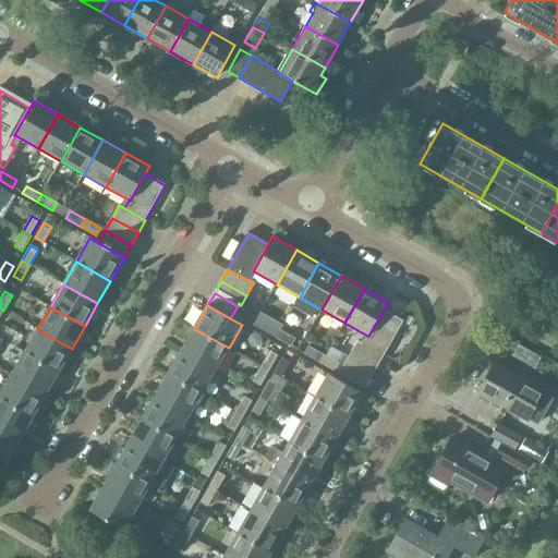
[(255,316),(240,307),(235,315),(251,324),(255,316)]
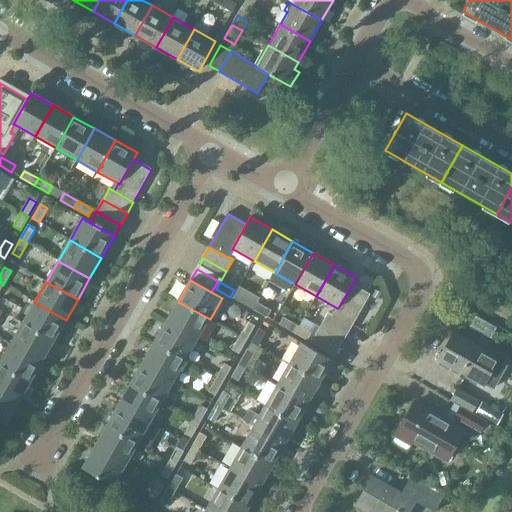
[(352,284),(338,308),(337,308),(333,316),(329,313),(328,314),(352,327),(370,295),(352,284)]
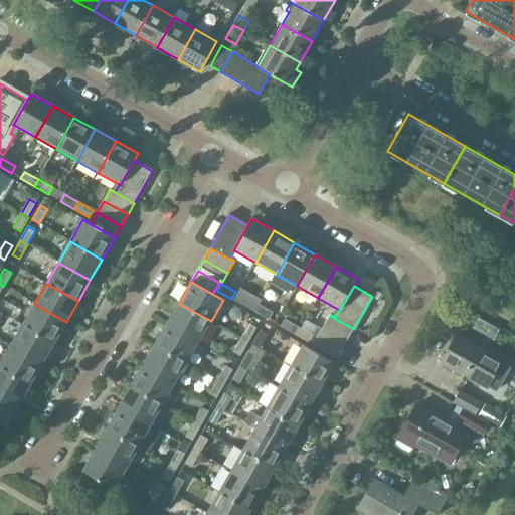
[(239,290),(233,300),(241,304),(255,312),(260,305),(261,303),(239,290)]
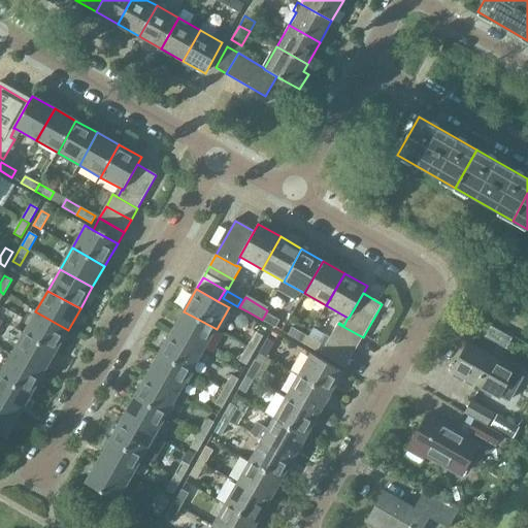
[(68,330),(35,311),(24,333),(56,352),(68,330)]
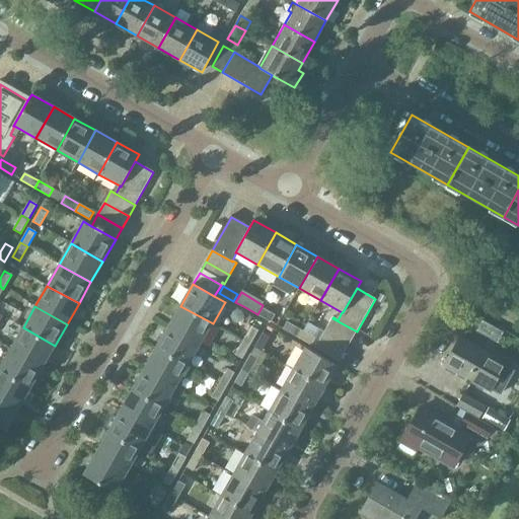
[(168,326),(201,345),(213,323),(180,306),(168,326)]
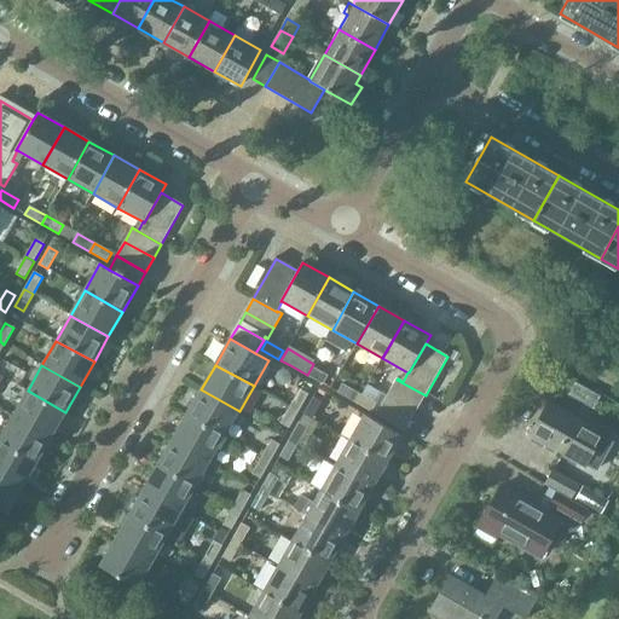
[(324,385),(328,376),(312,366),(307,375),(324,385)]
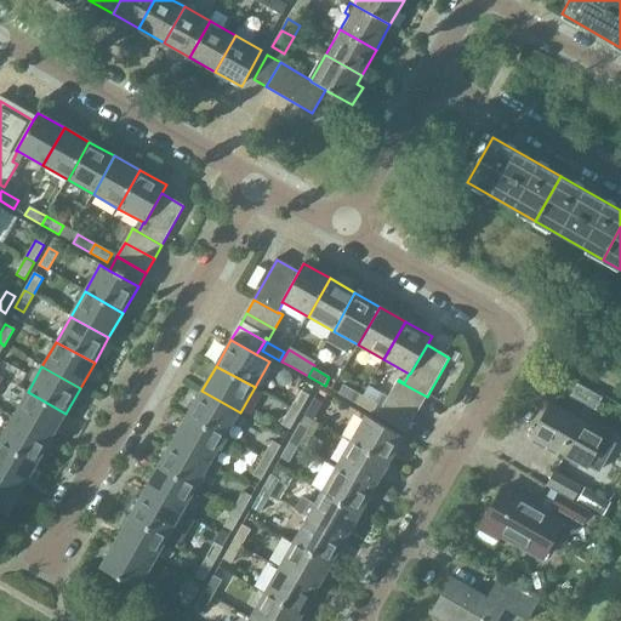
[(427,397),(398,381),(392,393),(420,409),(427,397)]
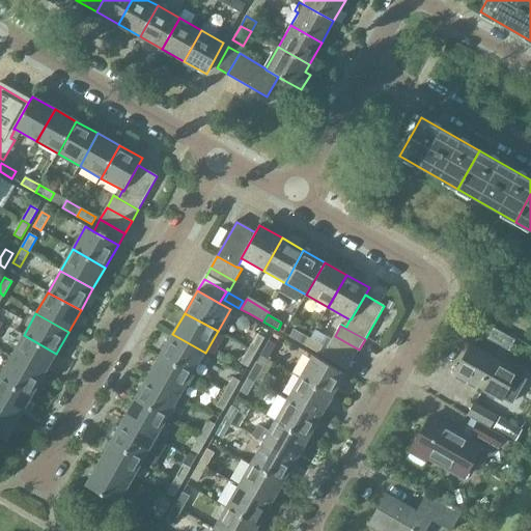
[(304,345),(308,338),(295,330),(290,337),(304,345)]
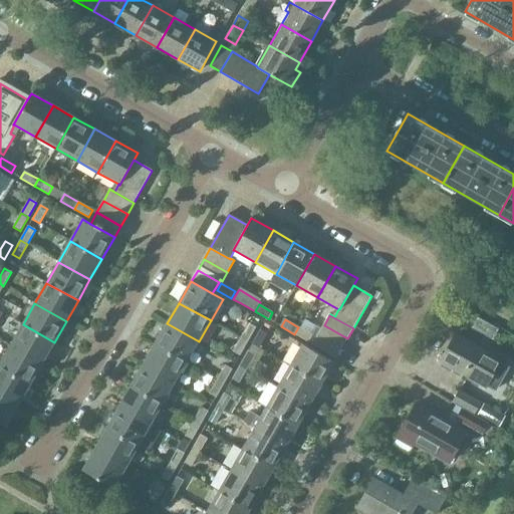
[(156,344),(187,362),(199,341),(167,323),(156,344)]
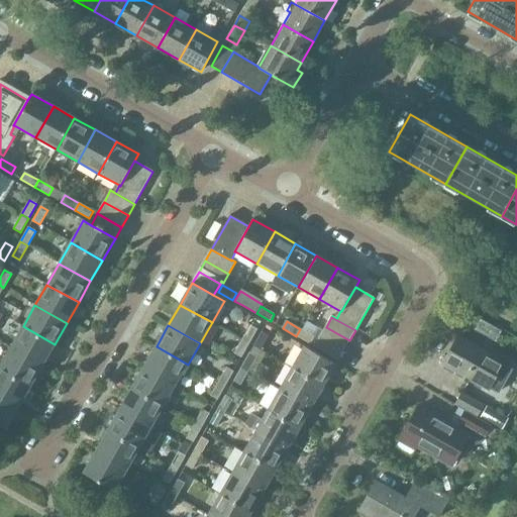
[(55,344),(23,326),(11,347),(42,366),(55,344)]
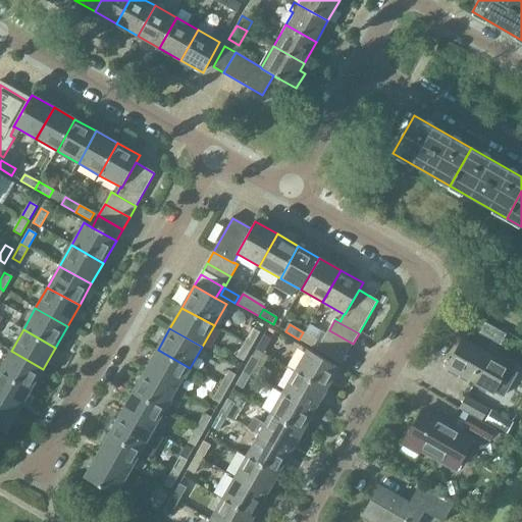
[(260,333),(253,329),(245,344),(252,348),(260,333)]
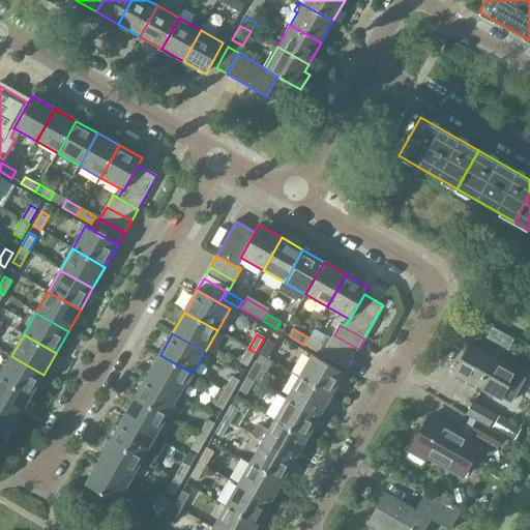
[(353,358),(358,349),(334,335),(328,345),(353,358)]
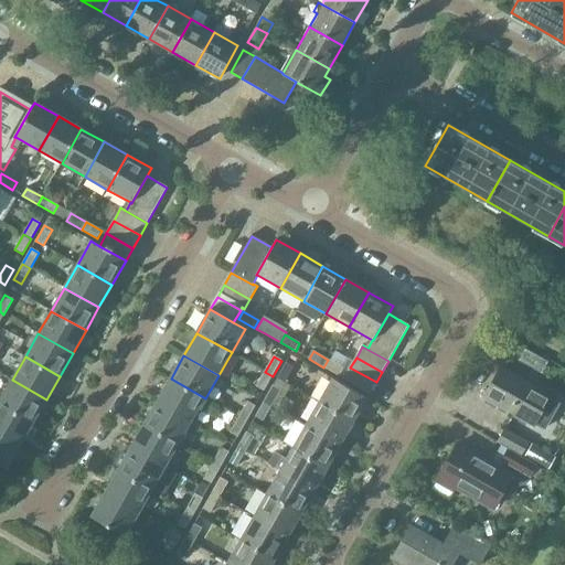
[(339,376),(343,369),(328,360),(323,368),(339,376)]
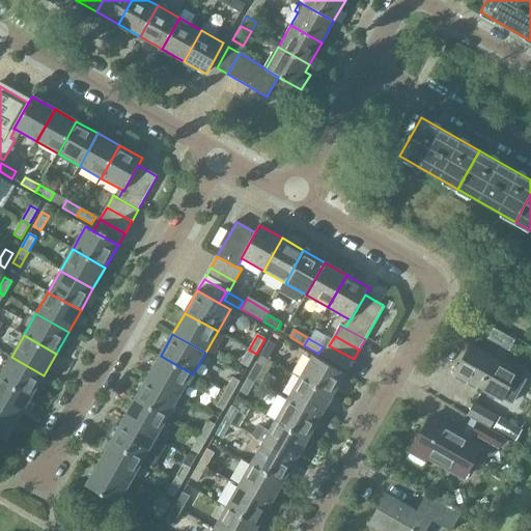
[(261,357),(269,360),(277,345),(270,341),(261,357)]
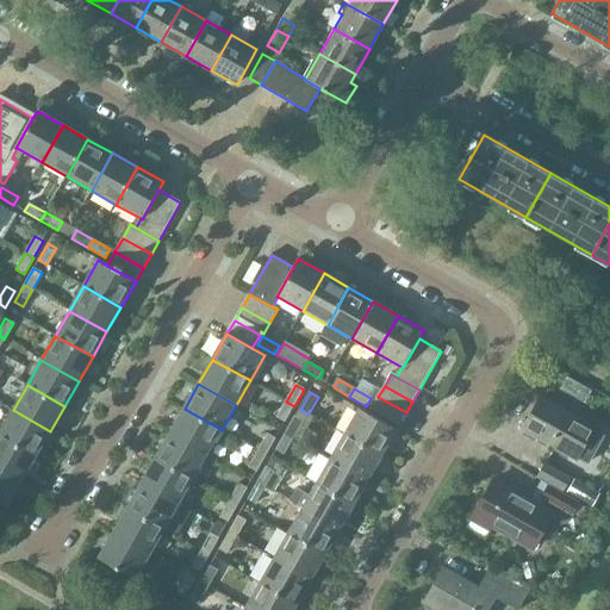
[(399,425),(406,412),(378,397),(372,409),(399,425)]
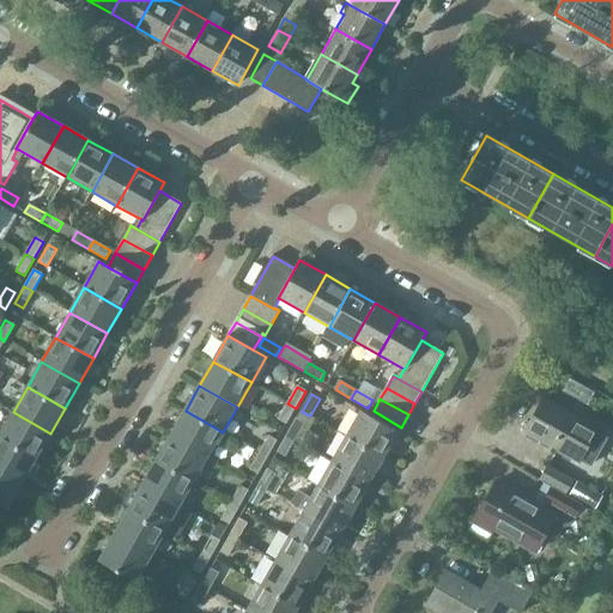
[(526,431),(580,462),(598,430),(544,400),(526,431)]
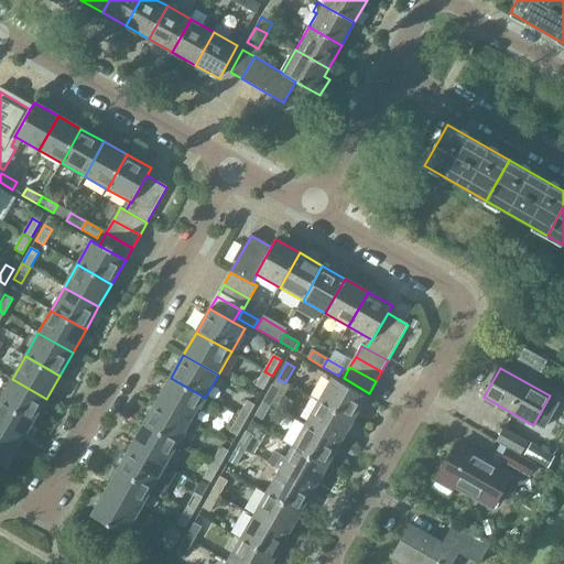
[(272,376),(264,371),(257,387),(264,391),(272,376)]
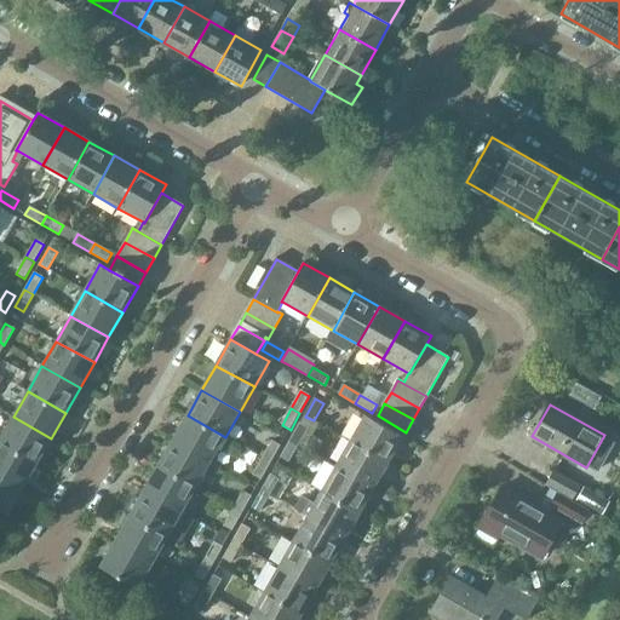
[(173,441),(211,463),(225,437),(188,415),(173,441)]
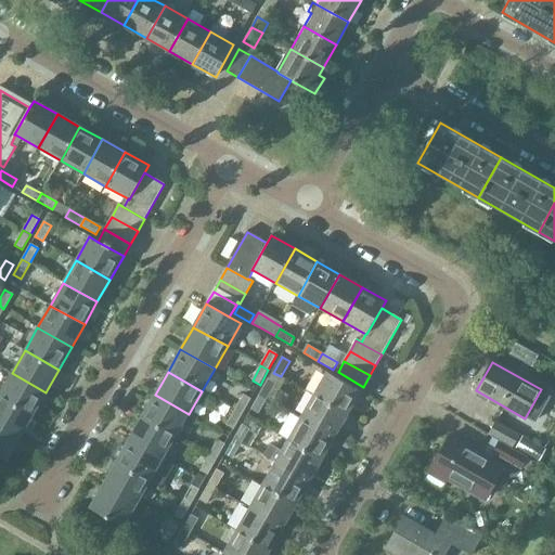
[(327,372),(313,396),(348,414),(361,391),(327,372)]
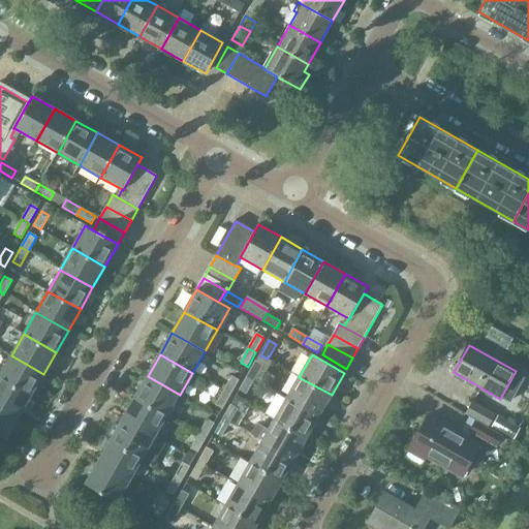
[(11,355),(0,374),(0,377),(31,396),(43,374),(11,355)]
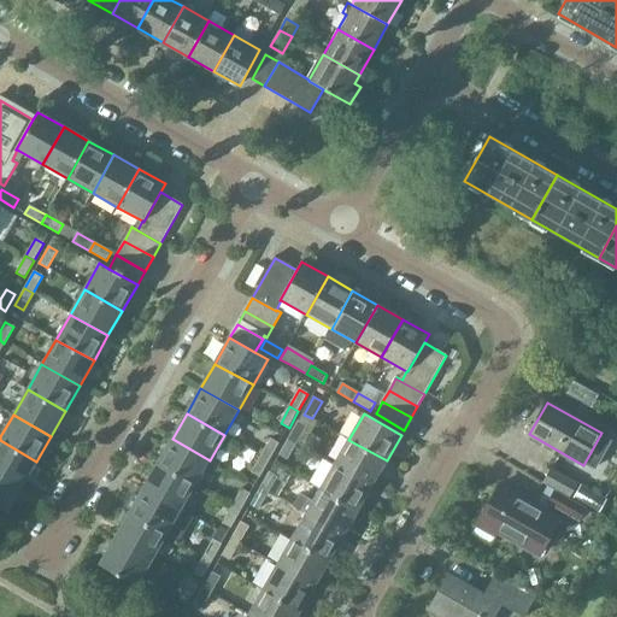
[(307,427),(299,422),(289,439),(298,444),(307,427)]
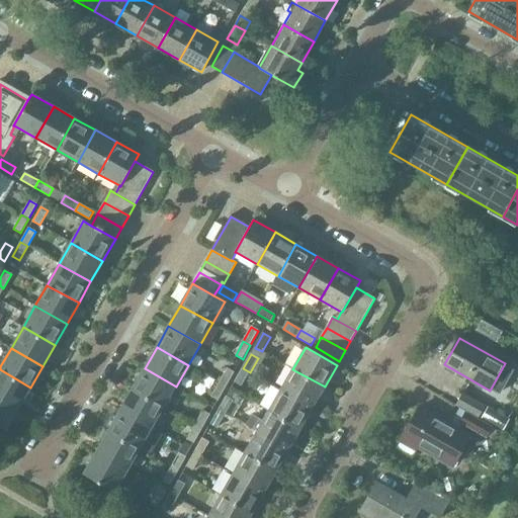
[(176,386),(145,368),(133,390),(164,408),(176,386)]
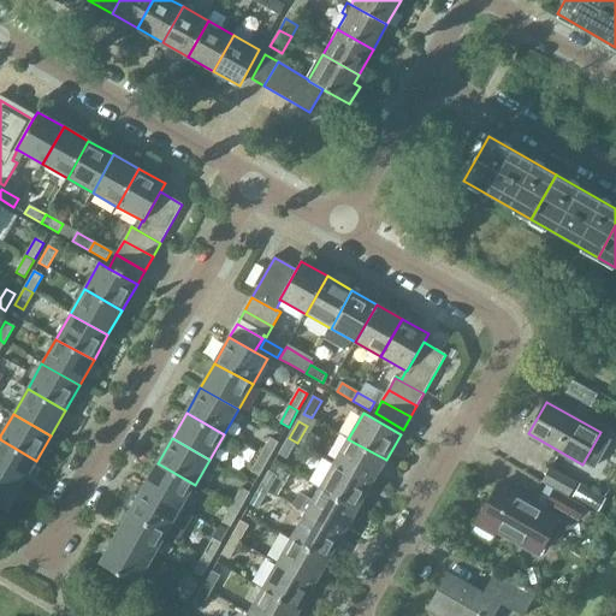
[(297,443),(289,438),(279,455),(288,460),(297,443)]
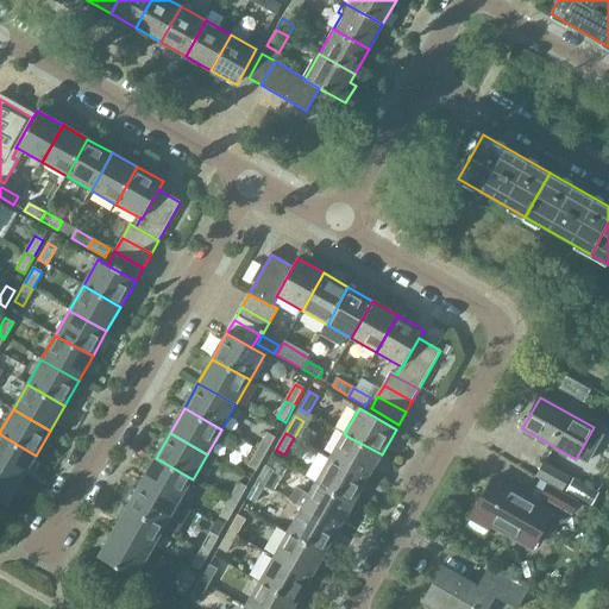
[(0,434),(0,468),(22,481),(36,456),(0,434)]
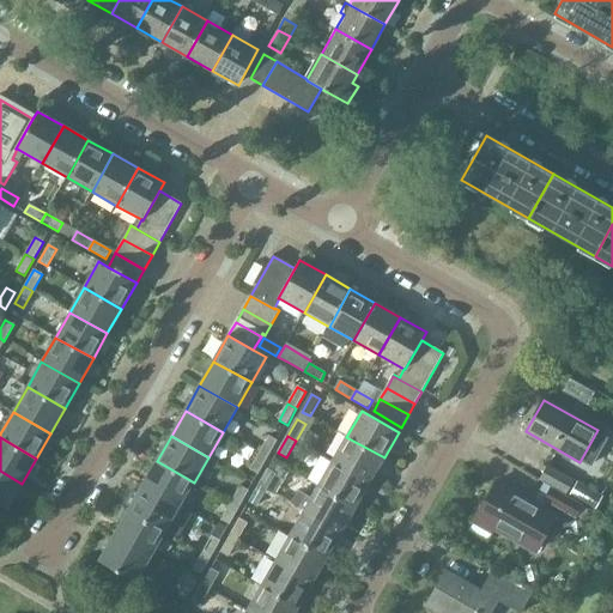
[(278,442),(269,437),(260,454),(268,459),(278,442)]
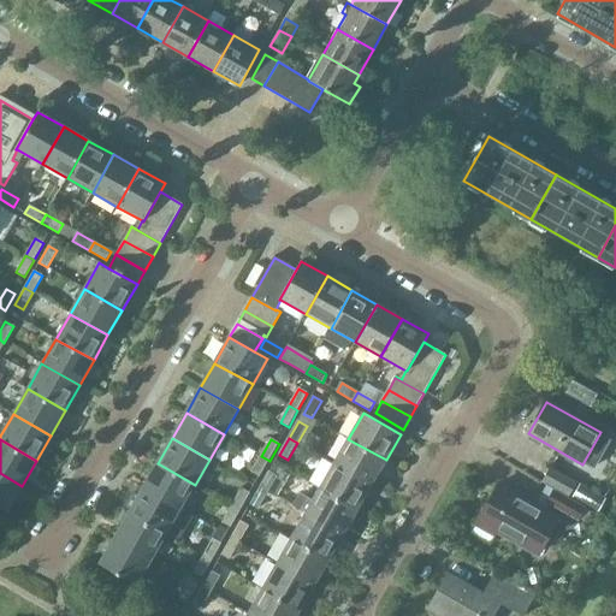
[(348,439),(335,465),(372,485),(386,460),(348,439)]
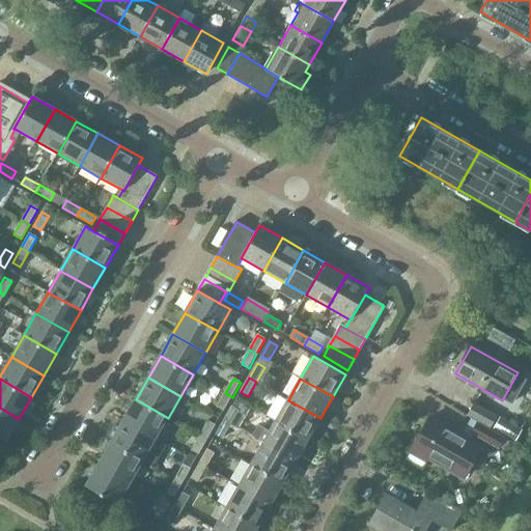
[(232,397),(225,393),(217,408),(224,412),(232,397)]
